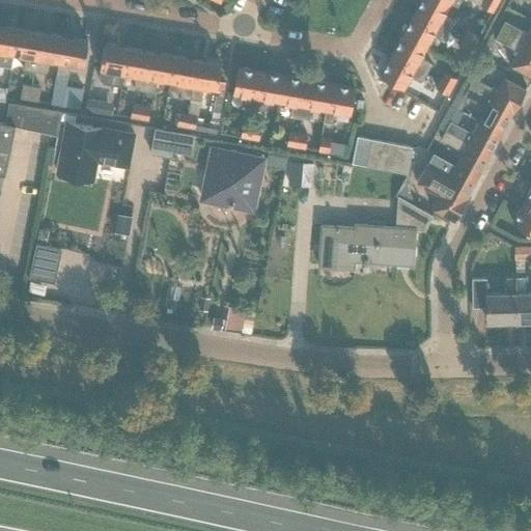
[(449,5),(439,0),(420,0),(414,14),(448,32),(452,25),(442,19),(449,5)]
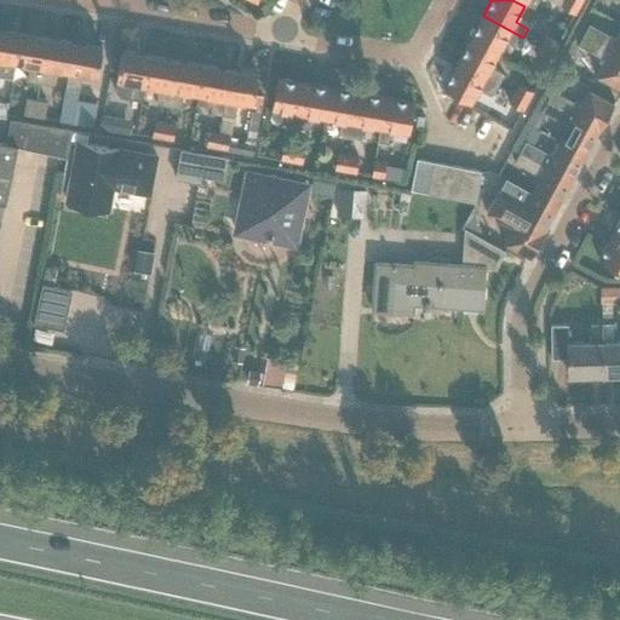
[(577,13),(581,5),(573,0),(564,0),(562,6),(577,13)]
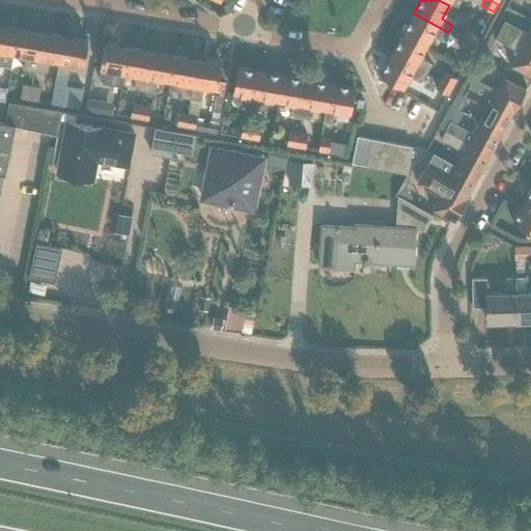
[(448,32),(414,14),(402,34),(426,47),(434,33),(444,39),(448,32)]
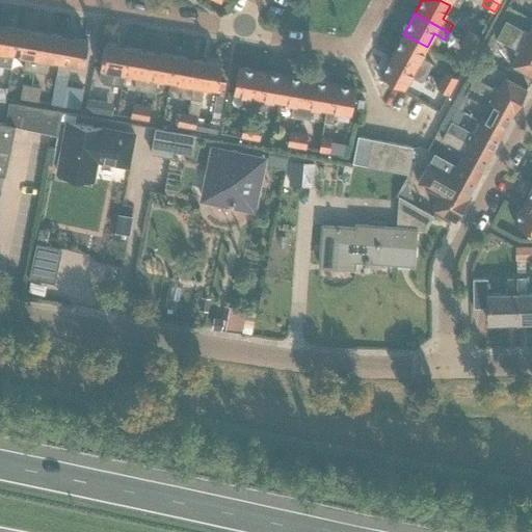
[(531,28),(529,34),(506,22),(501,31),(531,48),(531,28)]
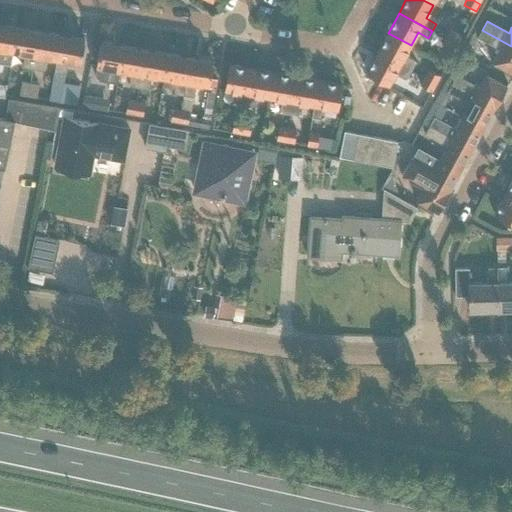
[(17,27),(0,23),(0,53),(1,50),(13,52),(17,27)]
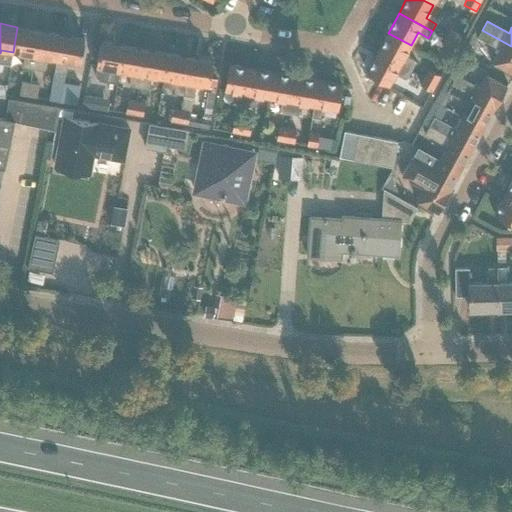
[(23,66),(33,68),(40,31),(17,27),(13,52),(25,54),(23,66)]
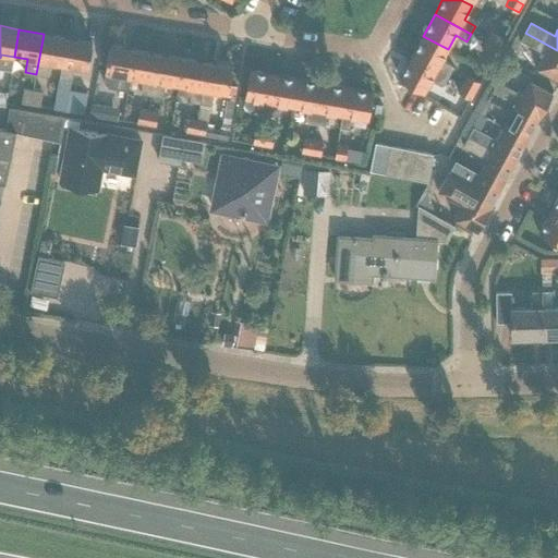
[(486,41),(499,48),(504,39),(490,32),(486,41)]
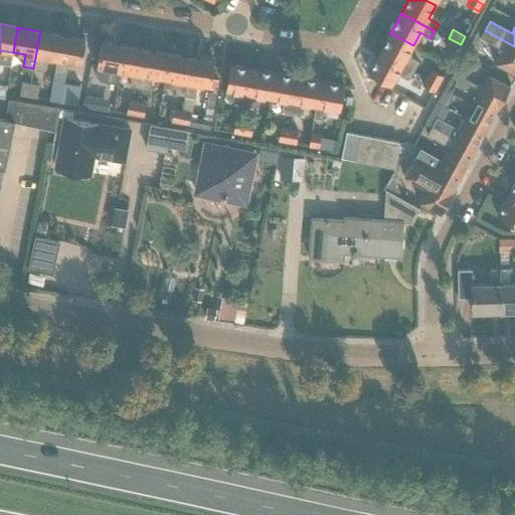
[(496,63),(514,73),(514,46),(485,30),(481,38),(502,50),(496,63)]
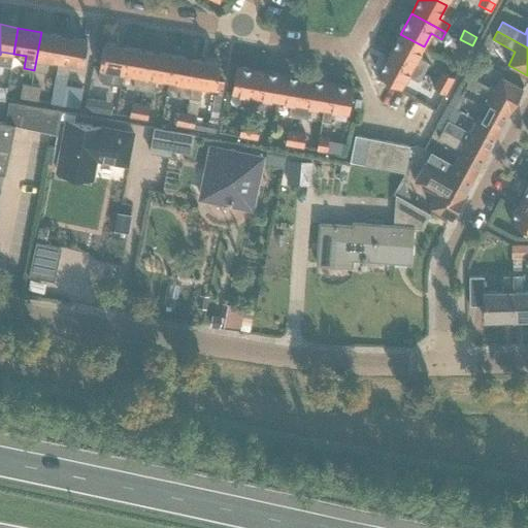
[(46,59),(59,62),(64,36),(41,32),(34,70),(44,71),(46,59)]
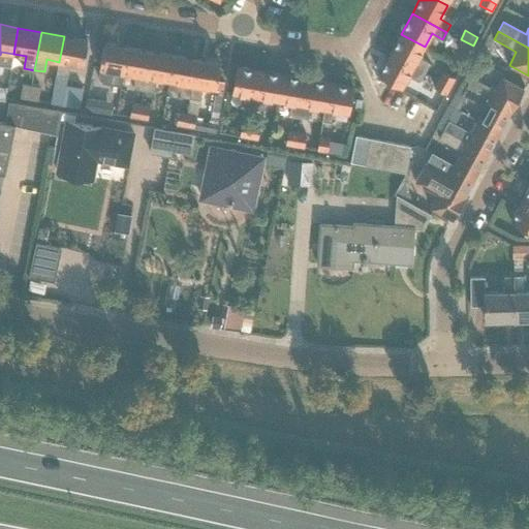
[(425,47),(401,34),(390,55),(424,72),(428,65),(417,60),(425,47)]
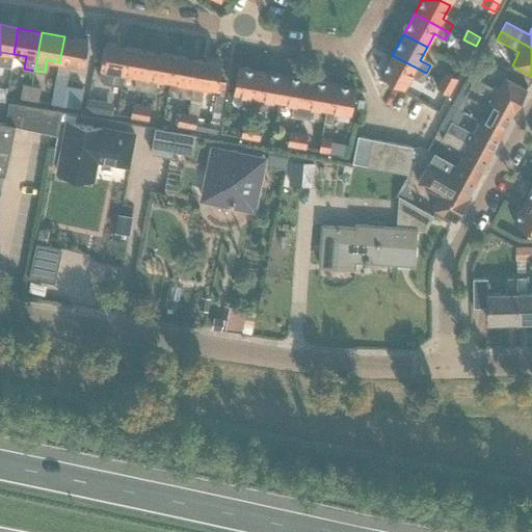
[(59,62),(57,76),(52,104),(80,108),(83,88),(67,85),(71,63),(83,67),(88,41),(64,36),(59,62)]
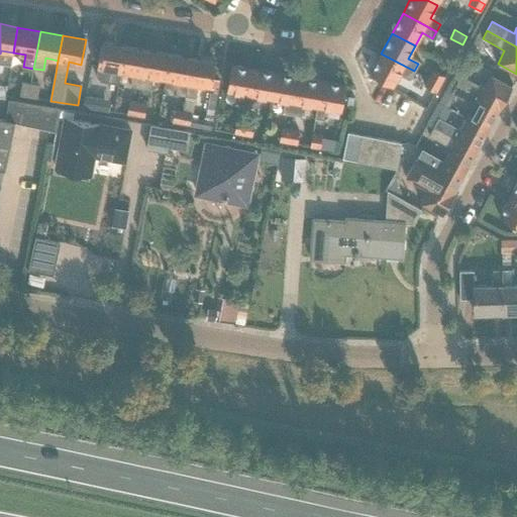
[(457,54),(462,44),(450,38),(445,46),(457,54)]
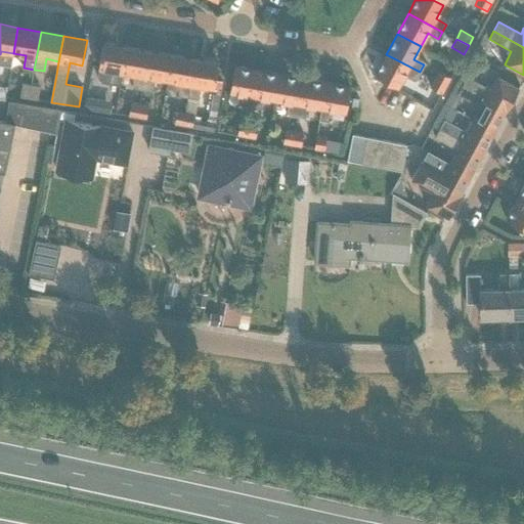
[(121,85),(123,73),(127,47),(103,43),(99,69),(98,77),(101,81),(121,85)]
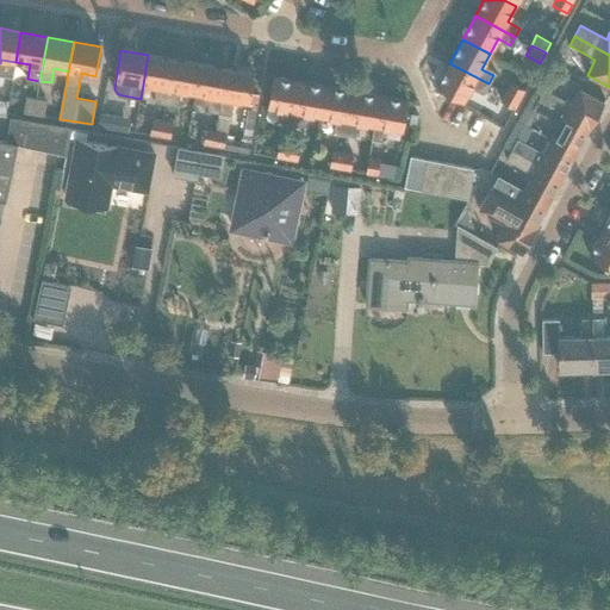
[(143,85),(157,87),(155,101),(167,104),(174,60),(148,55),(143,85)]
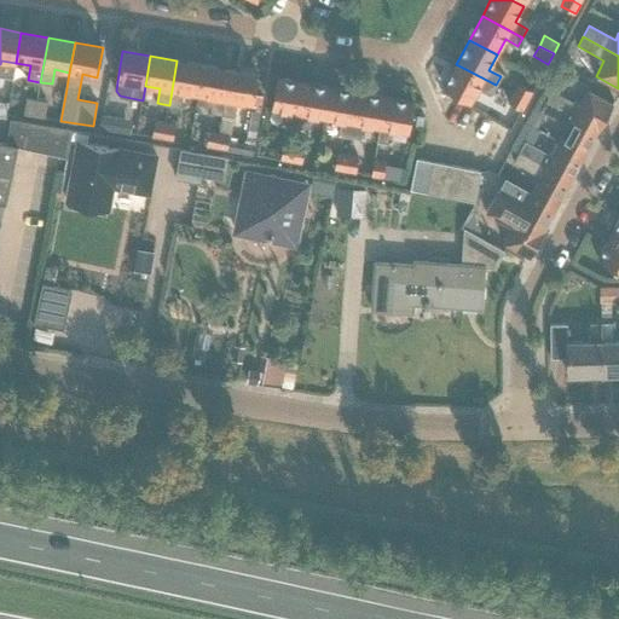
[(204,65),(177,61),(169,105),(181,106),(184,92),(198,96),(204,65)]
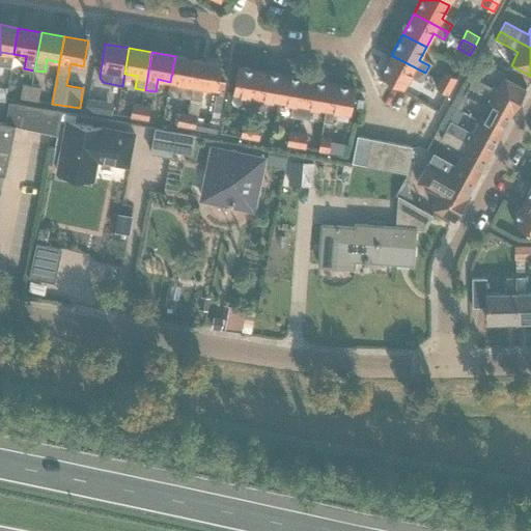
[(425,73),(391,55),(380,76),(403,88),(411,75),(421,81),(425,73)]
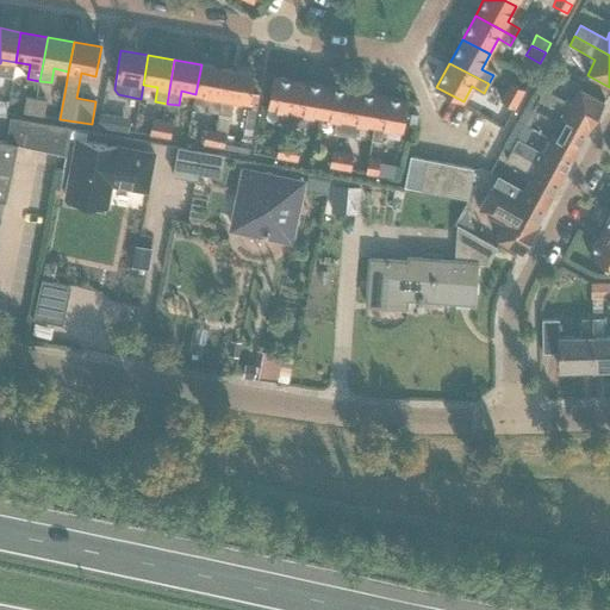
[(228,69),(201,64),(195,94),(211,97),(209,111),(219,112),(228,69)]
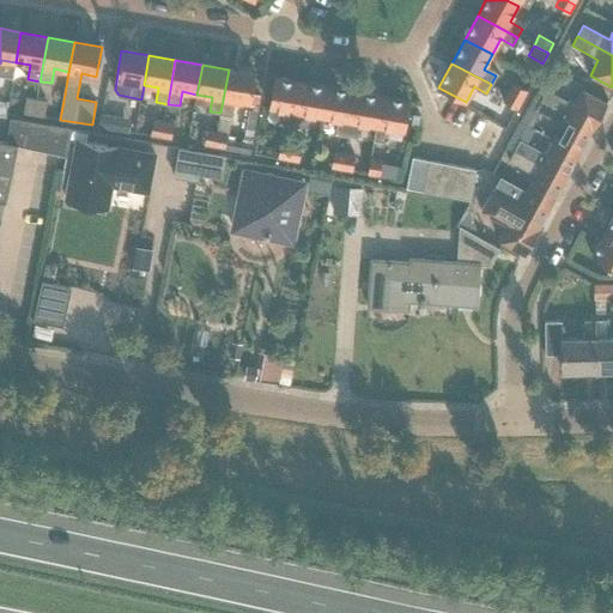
[(256,74),(229,70),(220,113),(231,115),(234,115),(236,101),(259,105),(260,95),(253,93),(256,74)]
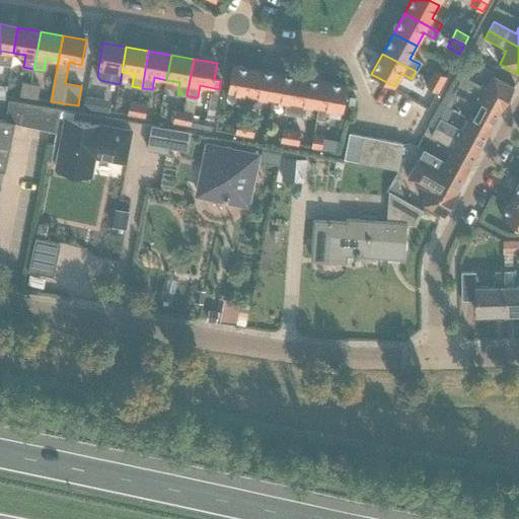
[(249,106),(255,70),(232,66),(228,91),(243,93),(241,105),(249,106)]
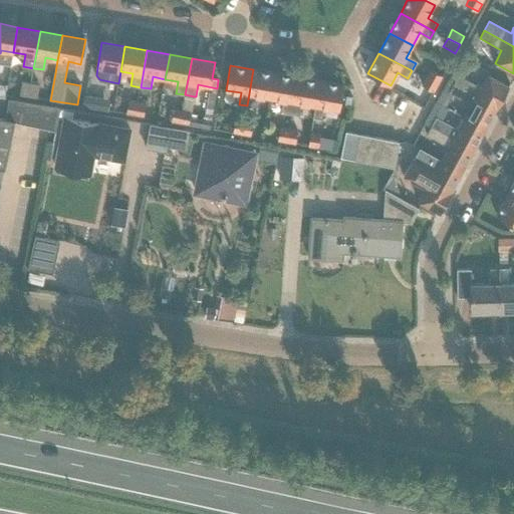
[(253,69),(247,105),(254,107),(256,95),(272,98),(276,73),(253,69)]
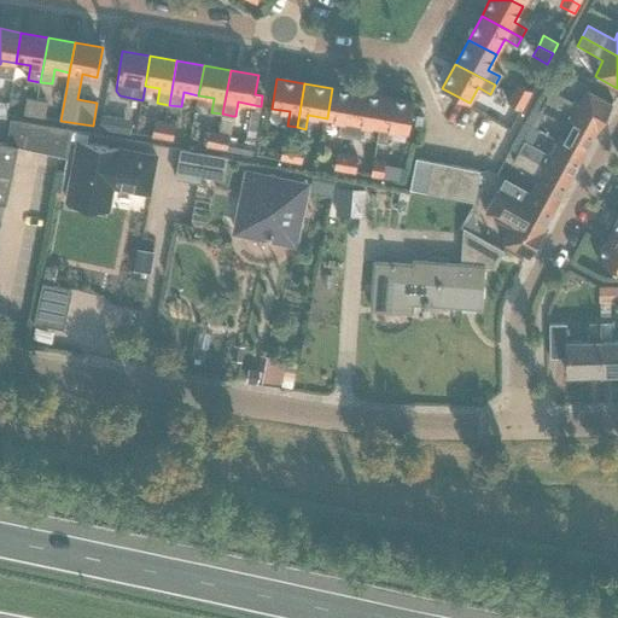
[(512,93),(526,101),(532,92),(517,83),(512,93)]
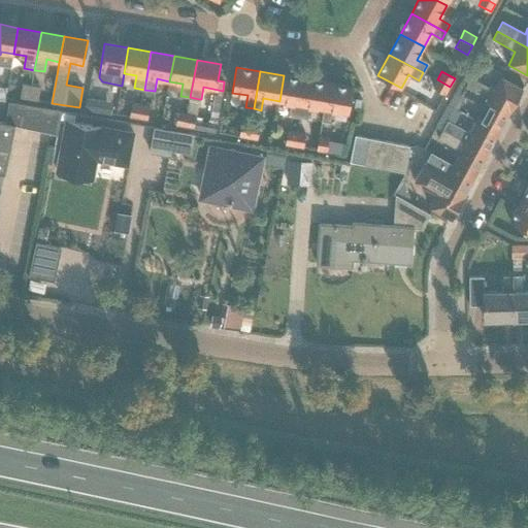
[(284,75),(279,101),(293,103),(291,116),(300,117),(306,79),(284,75)]
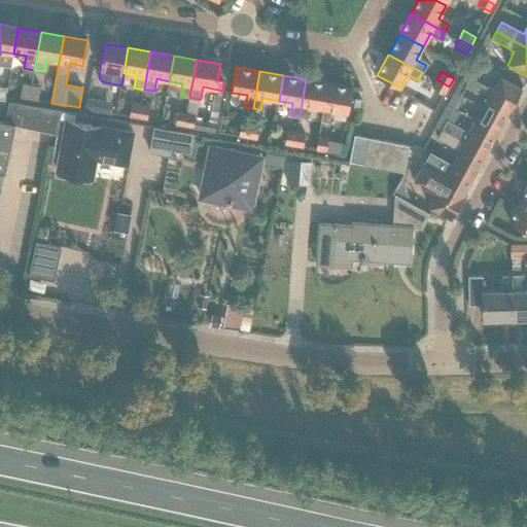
[(465,88),(510,111),(522,90),(500,77),(493,91),(470,78),(465,88)]
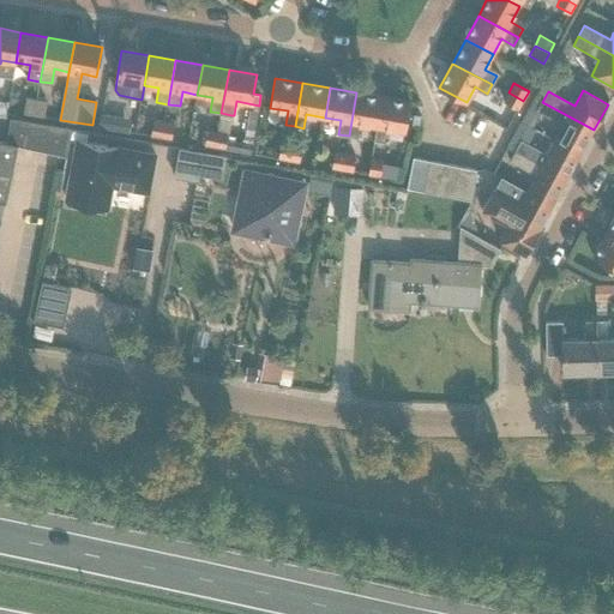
[(356,92),(349,136),(357,138),(360,124),(378,127),(383,97),(356,92)]
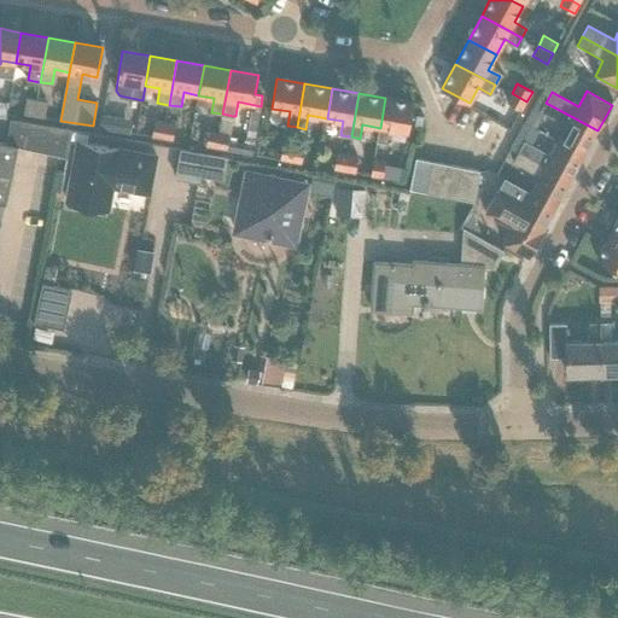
[(522,110),(526,101),(512,93),(507,103),(522,110)]
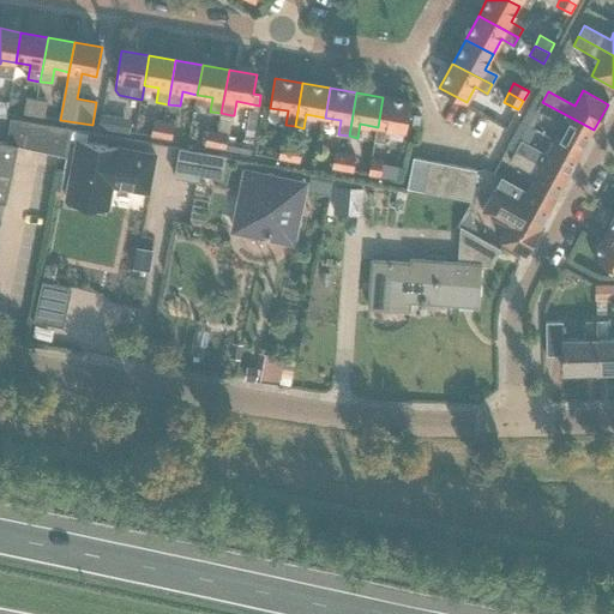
[(383,97),(378,127),(375,140),(384,143),(386,128),(404,132),(410,101),(383,97)]
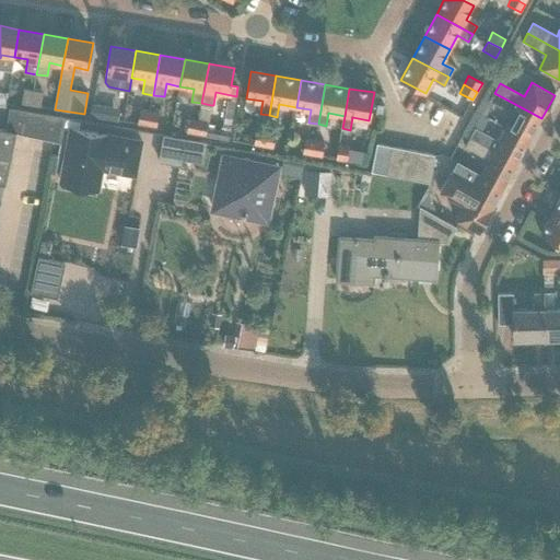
[(31,106),(33,91),(24,90),(22,104),(31,106)]
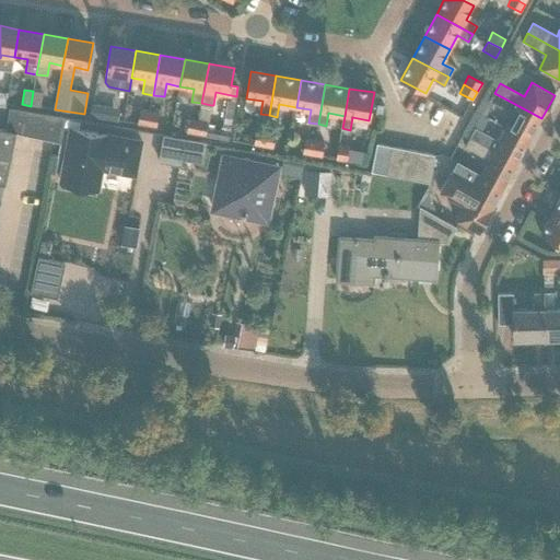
[(43,93),(33,91),(31,106),(41,108),(43,93)]
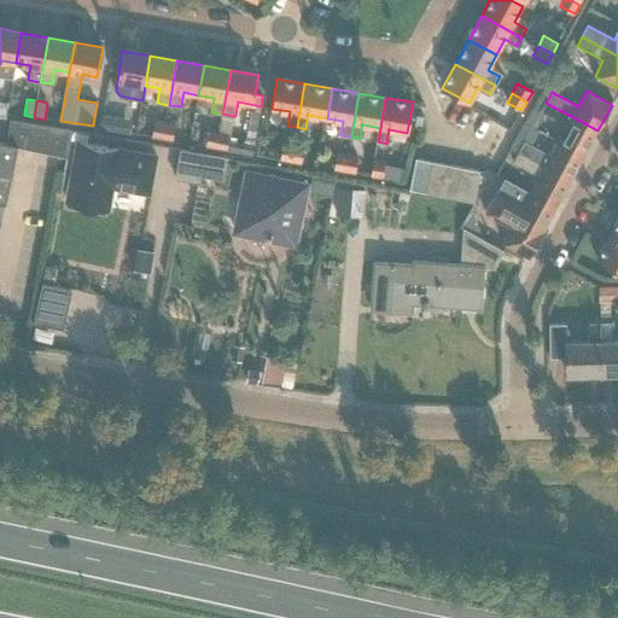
[(559,143),(584,156),(598,130),(546,103),(541,112),(566,127),(559,143)]
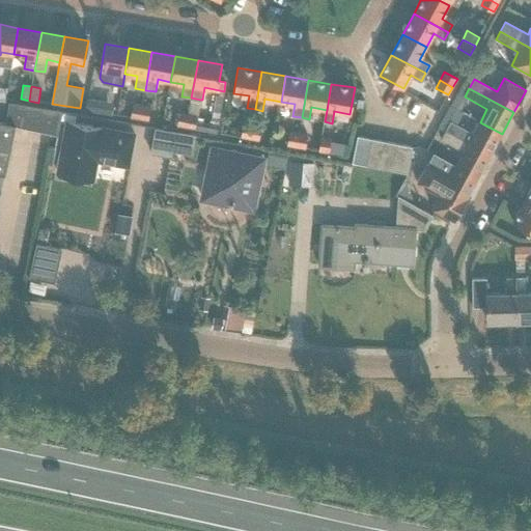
[(200,100),(191,98),(189,113),(186,128),(217,133),(223,98),(216,95),(212,123),(197,120),(198,115),(200,100)]
